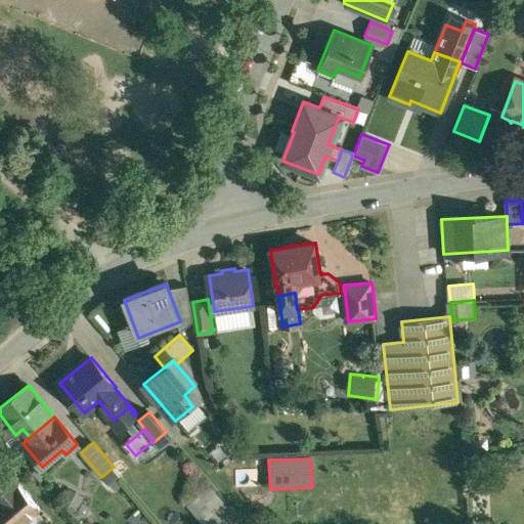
[(22,523),(40,509),(2,466),(0,467),(0,523),(22,523)]
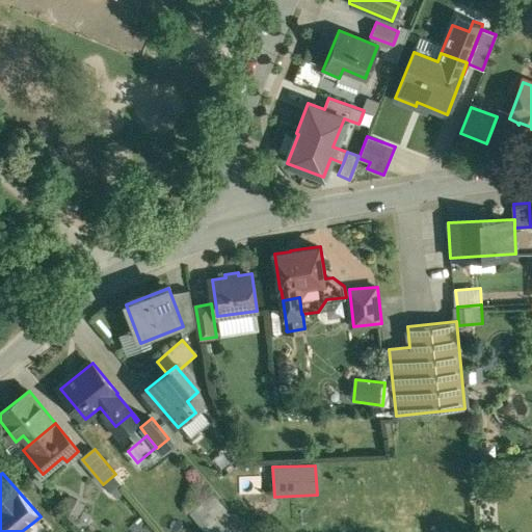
[(84,503),(69,495),(59,511),(75,520),(84,503)]
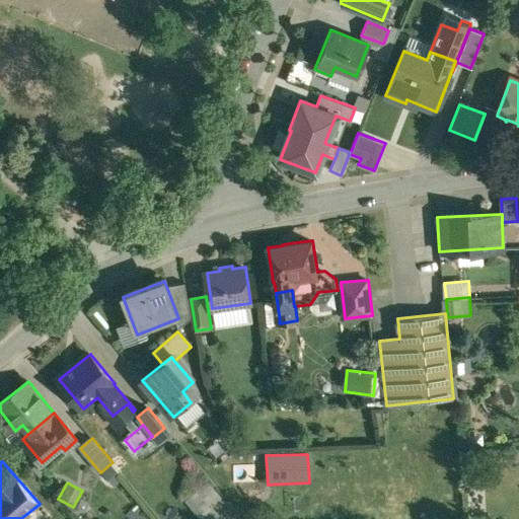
[(239,518),(207,483),(184,503),(199,518),(239,518)]
